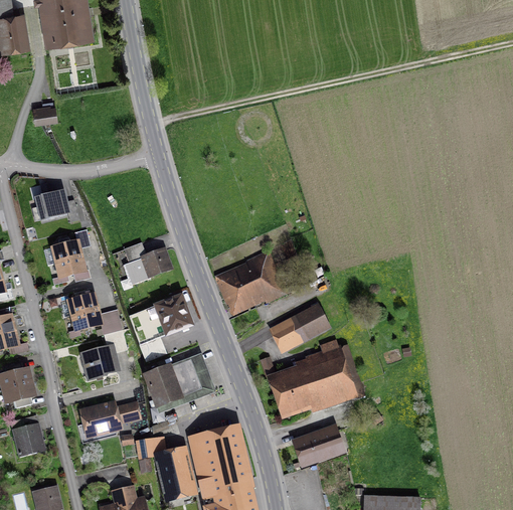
[(38,0),(45,42),(90,36),(84,0),(38,0)]
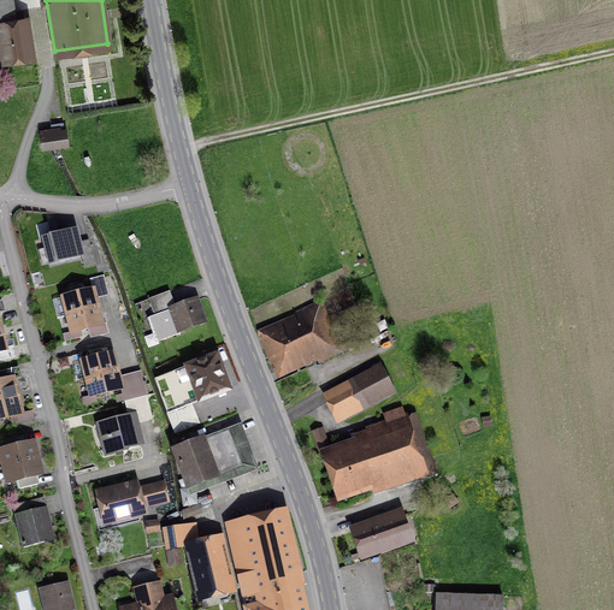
[(0,53),(27,49),(21,5),(4,7),(0,9),(0,16),(0,53)]
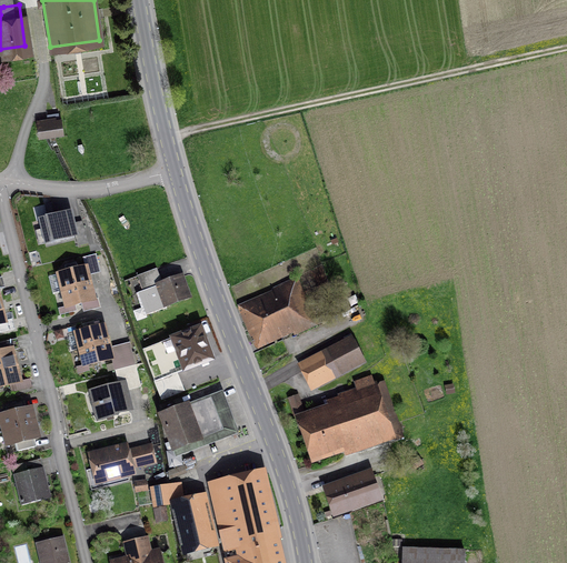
[(59,111),(35,116),(38,132),(61,128),(59,111)]
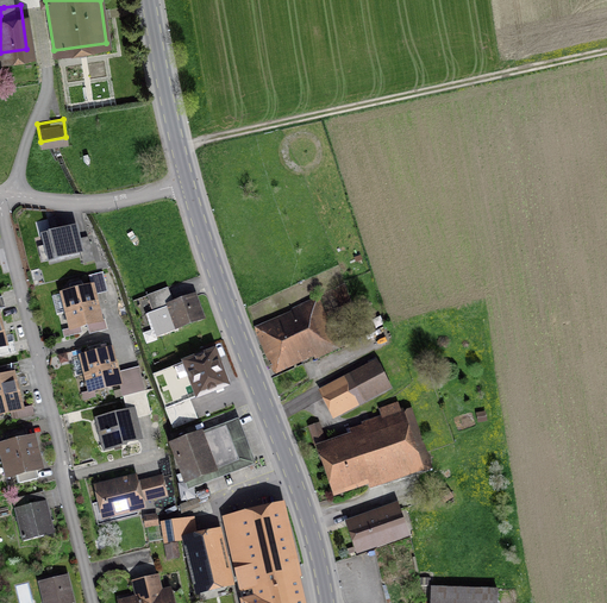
[(76,223),(41,231),(48,259),(83,251),(76,223)]
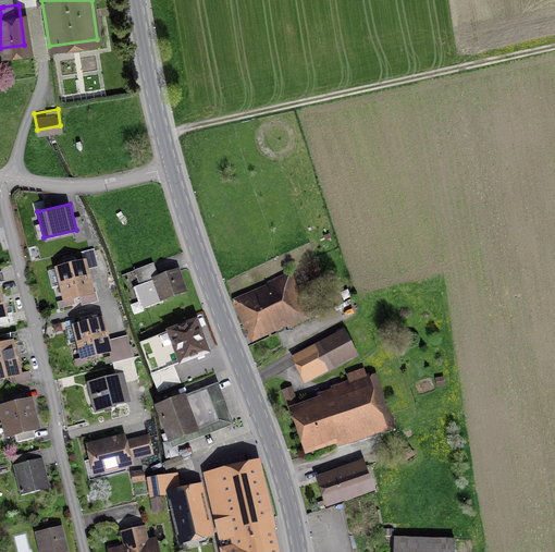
[(86,276),(85,268),(82,258),(54,265),(63,299),(90,293),(86,276)]
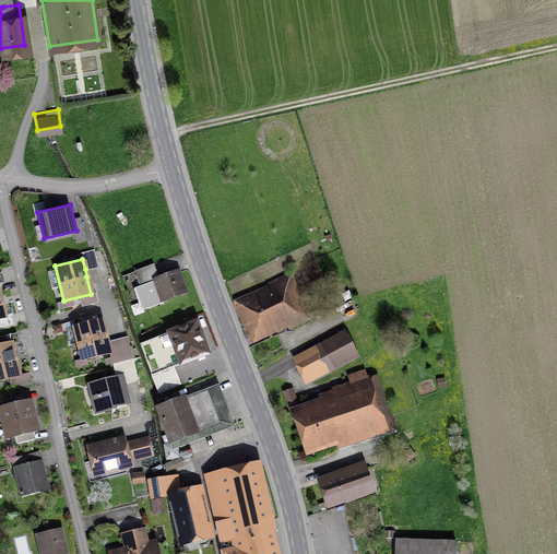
[(152,281),(137,286),(144,307),(189,292),(179,267),(151,277),(152,281)]
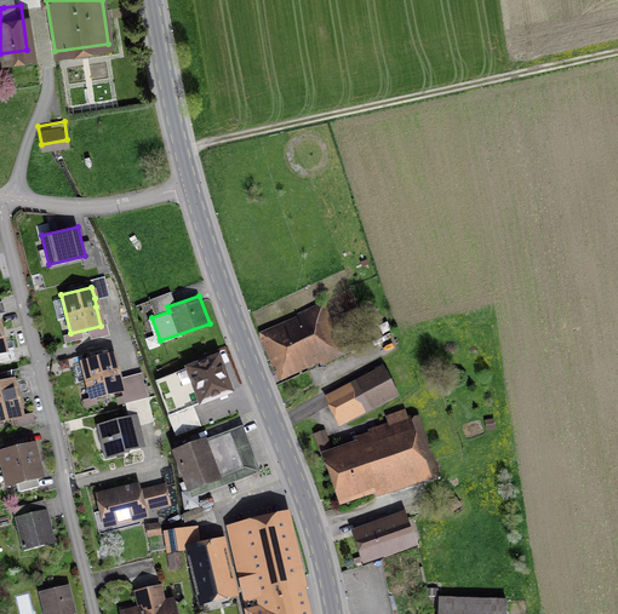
[(322,299),(258,332),(276,379),(338,355),(332,320),(322,299)]
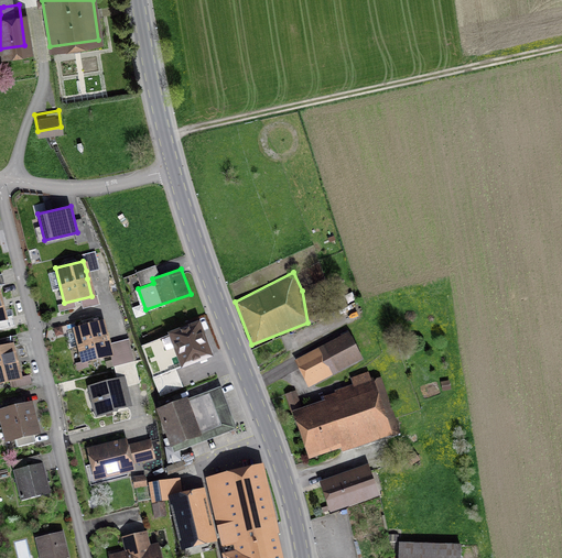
[(105,332),(103,327),(101,319),(74,326),(82,357),(108,350),(105,332)]
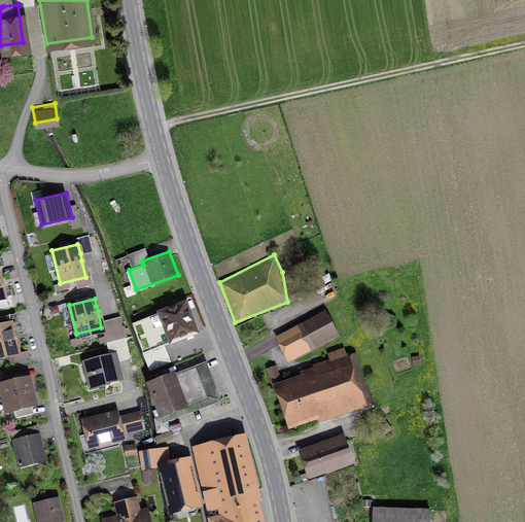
[(186,300),(132,318),(147,363),(167,357),(162,343),(197,332),(186,300)]
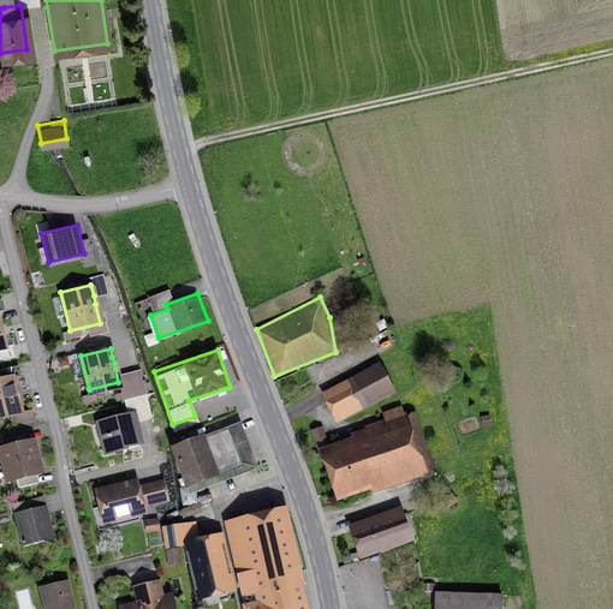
[(380,363),(320,392),(334,421),(393,390),(380,363)]
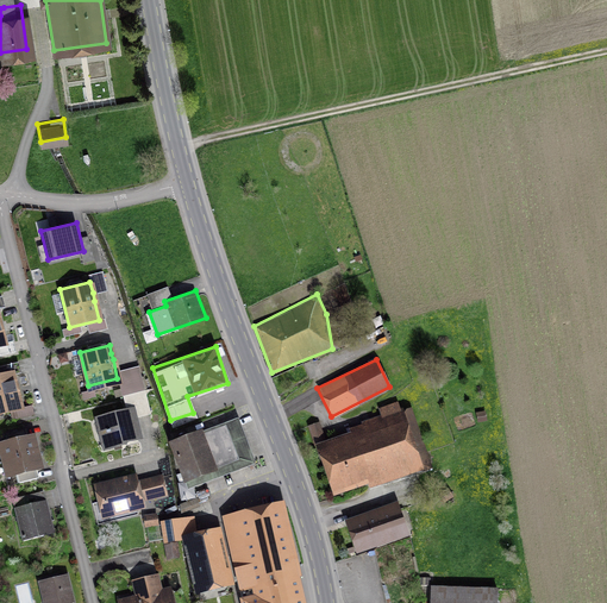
[(0,408),(19,403),(16,388),(13,381),(11,371),(0,374),(0,408)]
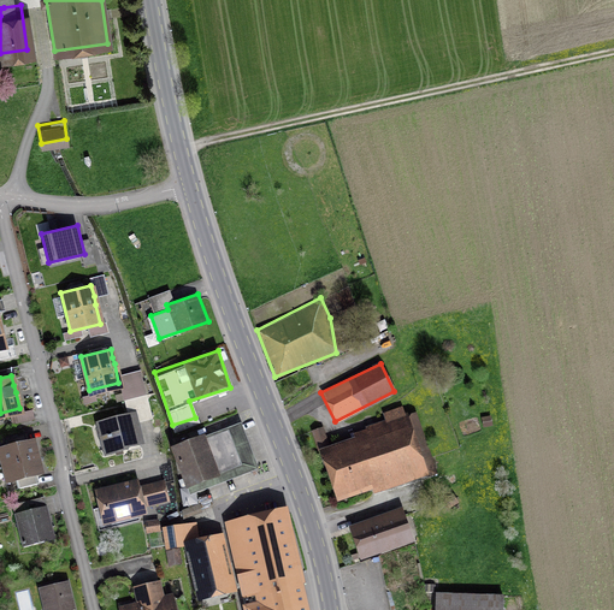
[(356,436),(318,448),(336,503),(427,474),(425,468),(435,466),(417,408),(354,428),(356,436)]
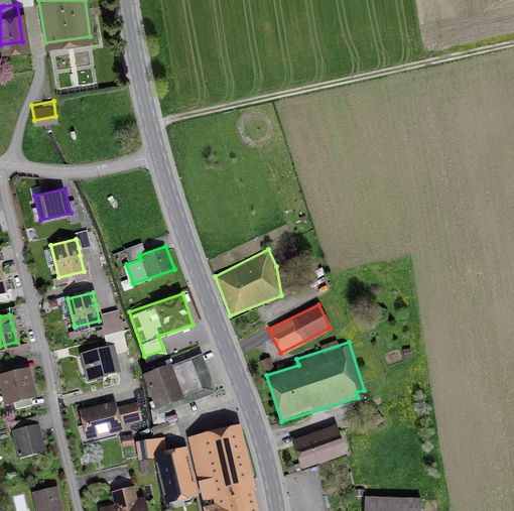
[(110,344),(81,351),(87,374),(116,367),(112,350),(110,344)]
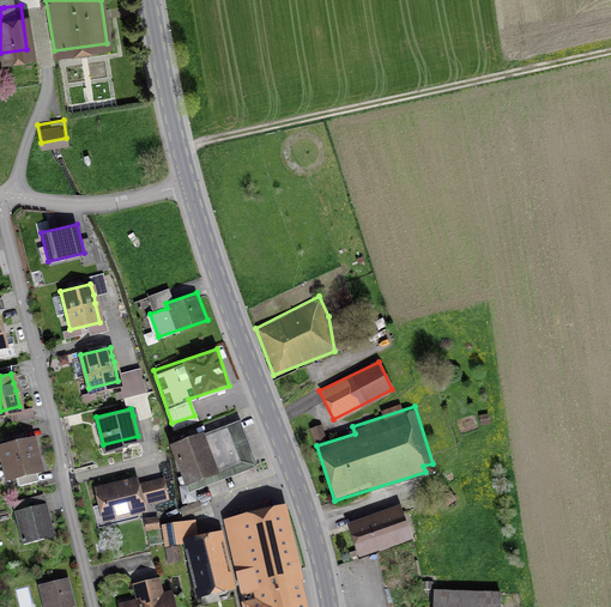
[(240,420),(173,444),(186,485),(254,462),(240,420)]
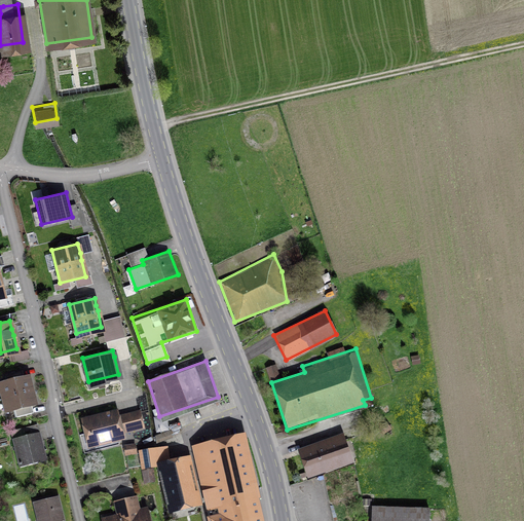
[(30,386),(28,380),(27,373),(0,379),(0,392),(4,408),(33,401),(30,386)]
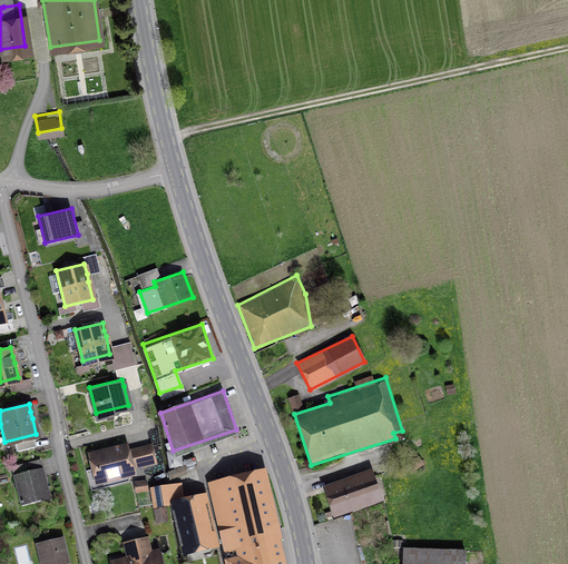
[(129,441),(87,449),(94,483),(135,475),(133,467),(155,462),(150,443),(130,447),(129,441)]
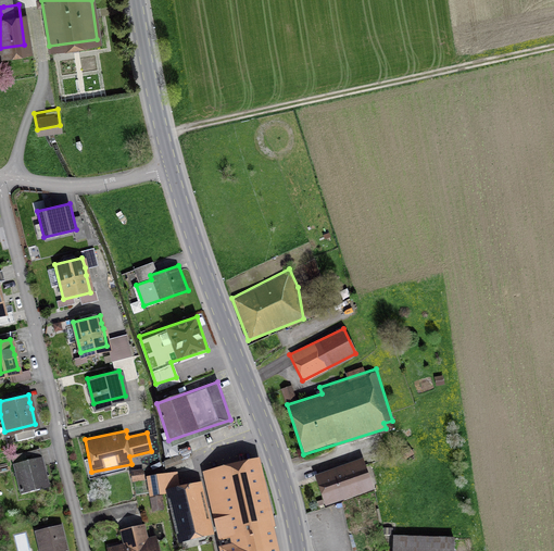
[(41,454),(13,461),(21,491),(49,485),(41,454)]
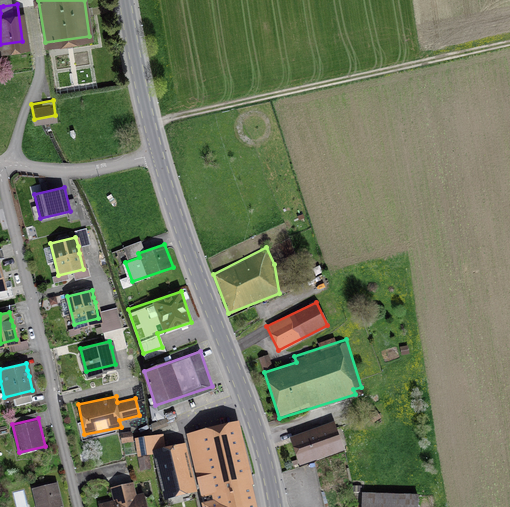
[(333,421),(290,436),(300,465),(343,449),(333,421)]
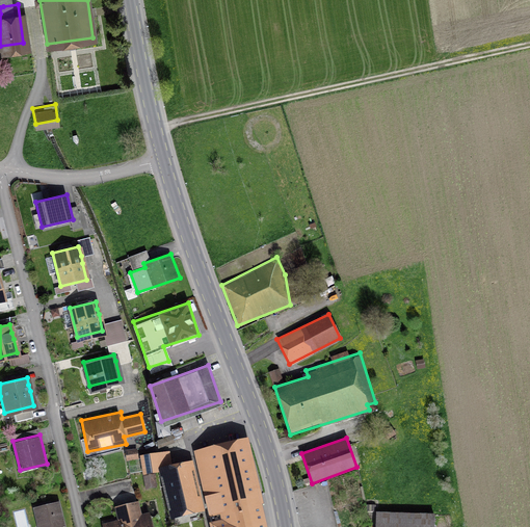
[(260,526),(238,439),(191,451),(211,526),(260,526)]
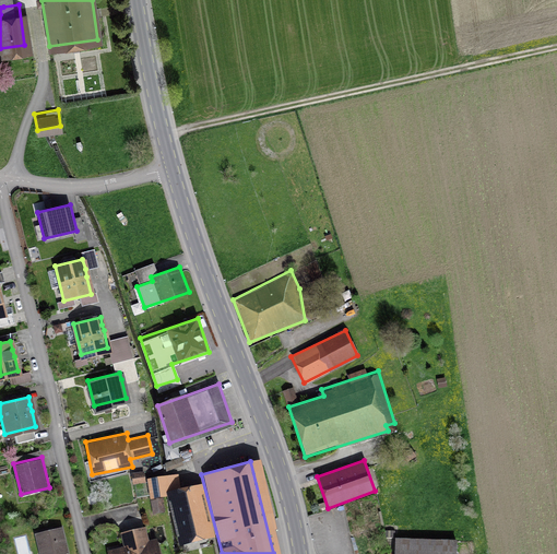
[(144,470),(131,471),(131,482),(144,481),(144,470)]
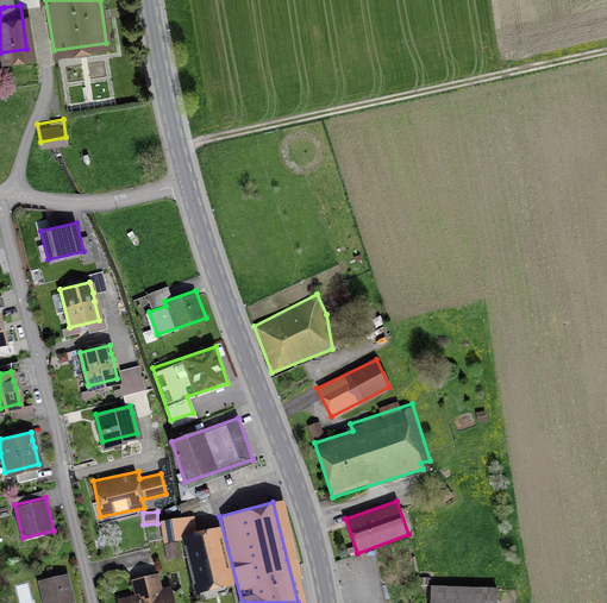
[(176,516),(163,519),(164,535),(179,534),(176,516)]
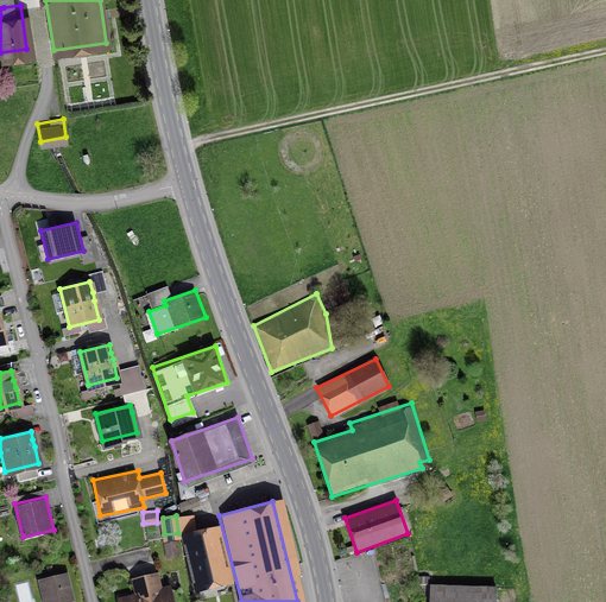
[(214,527),(183,534),(195,584),(226,577),(214,527)]
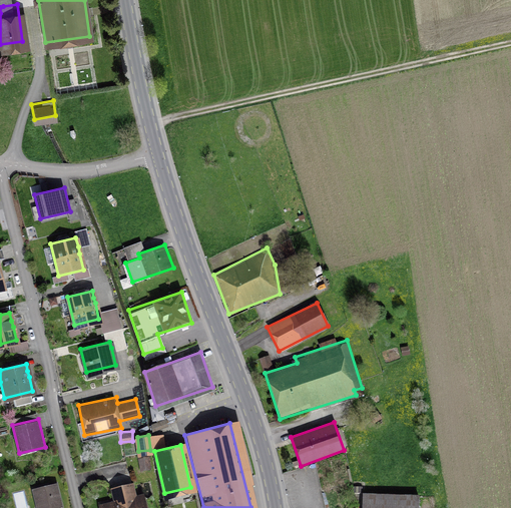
[(145,453),(138,454),(140,466),(148,465),(145,453)]
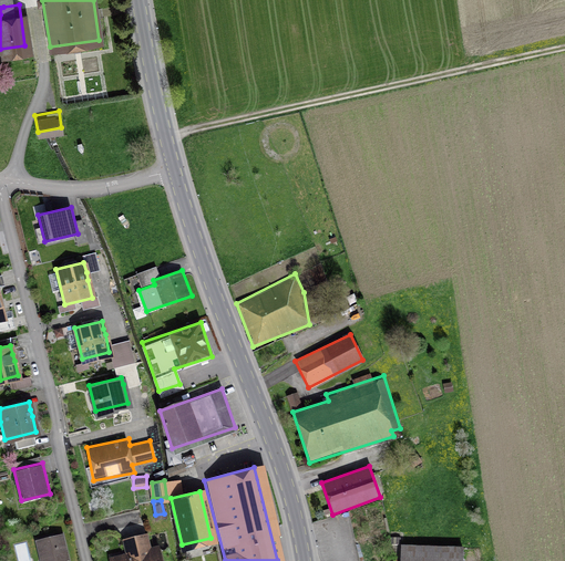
[(124,552),(109,557),(109,560),(162,560),(158,544),(151,547),(147,531),(121,538),(124,552)]
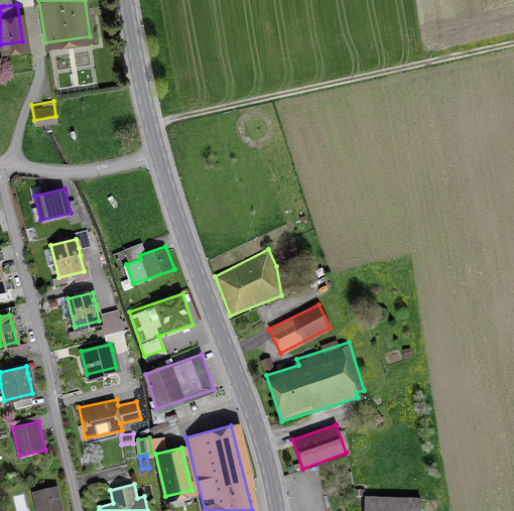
[(61,510),(55,485),(31,491),(35,510),(61,510)]
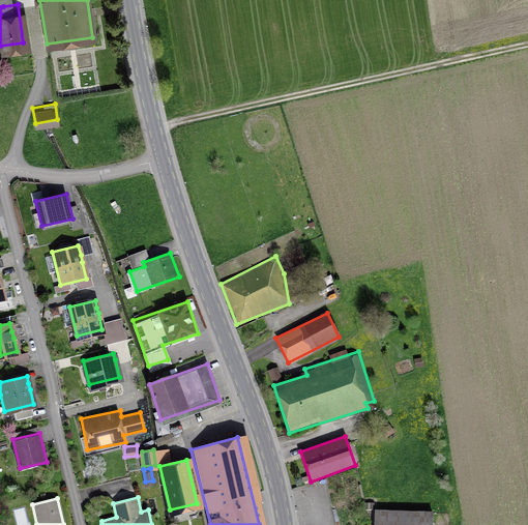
[(431,524),(432,511),(375,509),(374,524),(431,524)]
